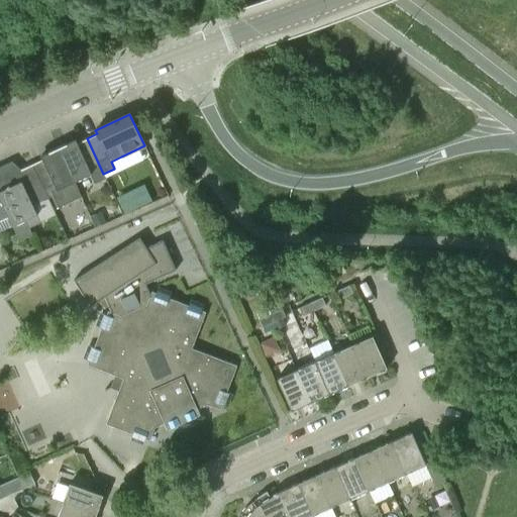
[(91,174),(88,168),(98,163),(87,138),(77,143),(75,139),(58,147),(74,182),(91,174)]
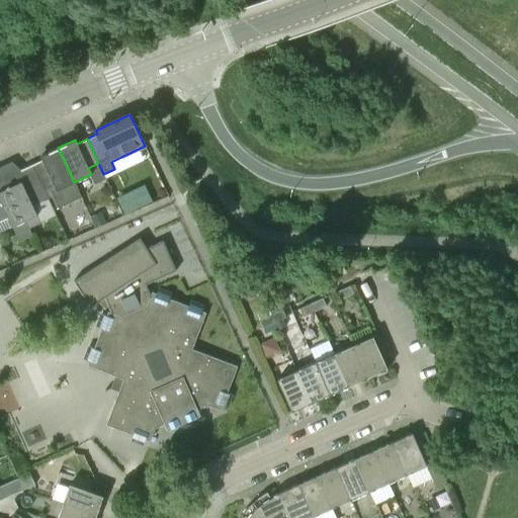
[(81,197),(74,182),(58,148),(40,156),(42,160),(32,165),(44,189),(49,198),(54,209),(81,197)]
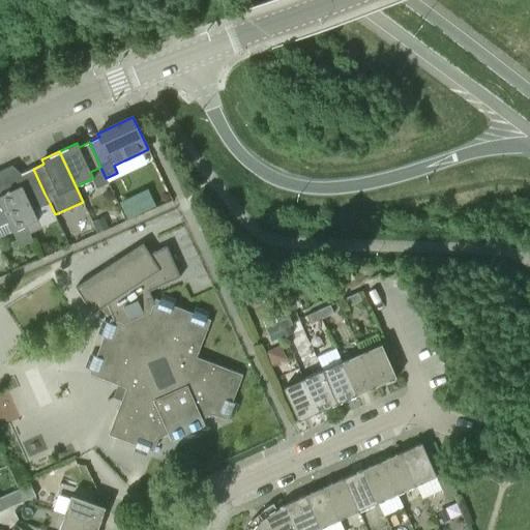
[(33,210),(50,203),(45,194),(33,169),(16,177),(20,186),(9,192),(29,234),(41,228),(33,210)]
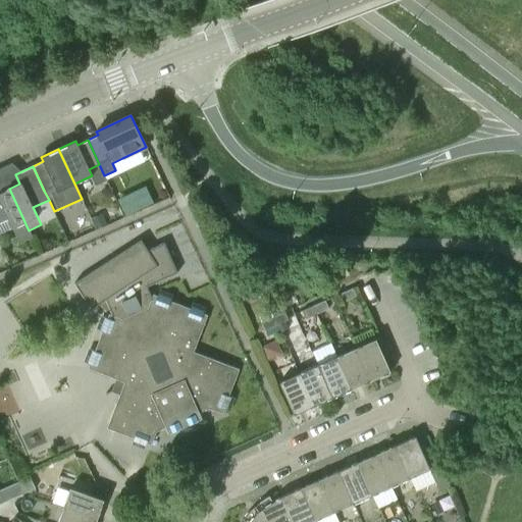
[(33,238),(29,230),(9,189),(0,193),(0,222),(7,219),(19,244),(33,238)]
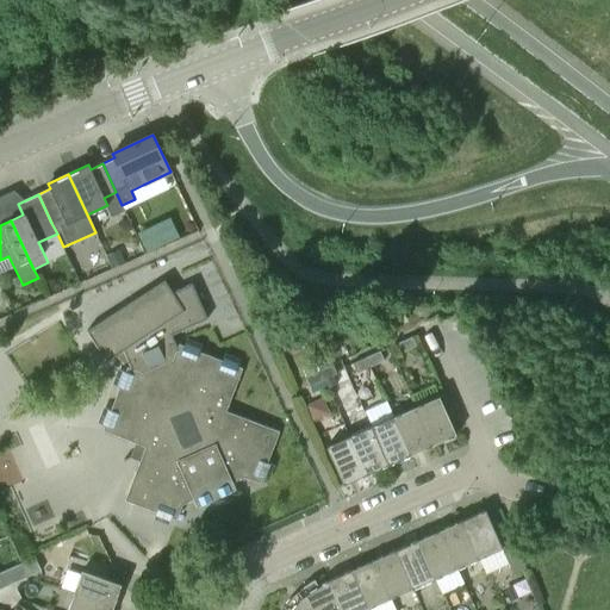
[(178,240),(172,225),(159,230),(165,244),(178,240)]
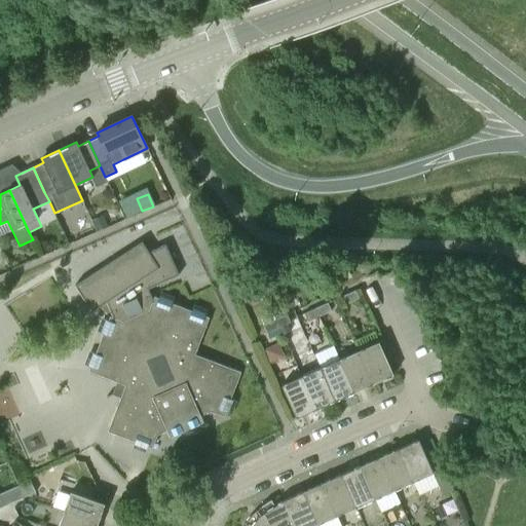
[(103,215),(91,220),(97,231),(108,226),(103,215)]
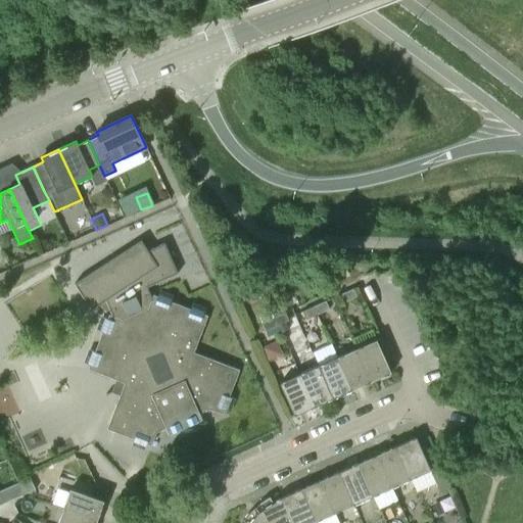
[(106,300),(113,316),(109,315),(88,369),(125,383),(107,428),(151,445),(156,432),(165,428),(169,434),(202,420),(199,414),(209,409),(223,414),(239,370),(194,352),(207,316),(153,295),(152,297),(148,287),(179,273),(165,243),(148,250),(142,240),(75,283),(91,310),(106,300)]
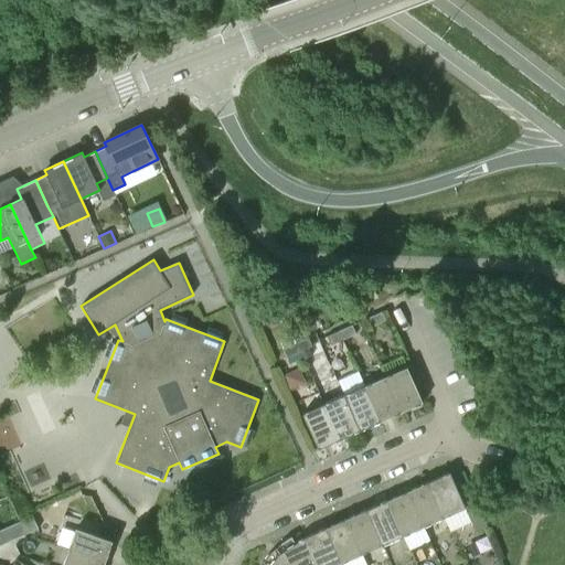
[(382,311),(369,317),(372,327),(385,320),(382,311)]
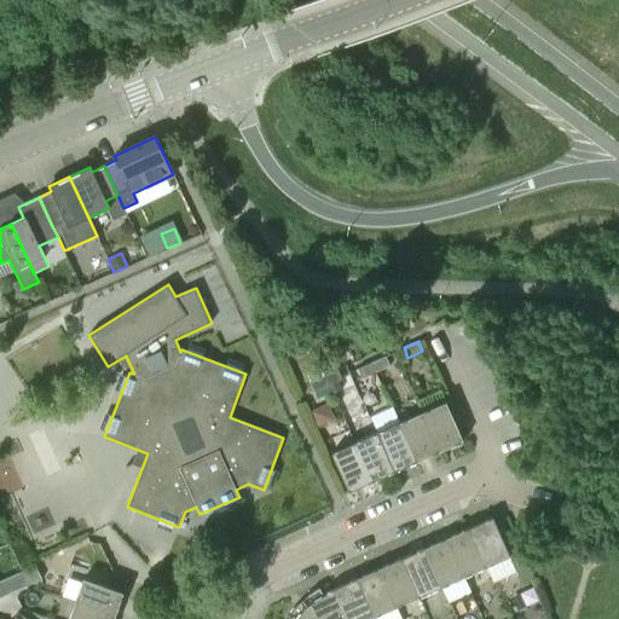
[(371,362),(376,371),(389,365),(386,356),(371,362)]
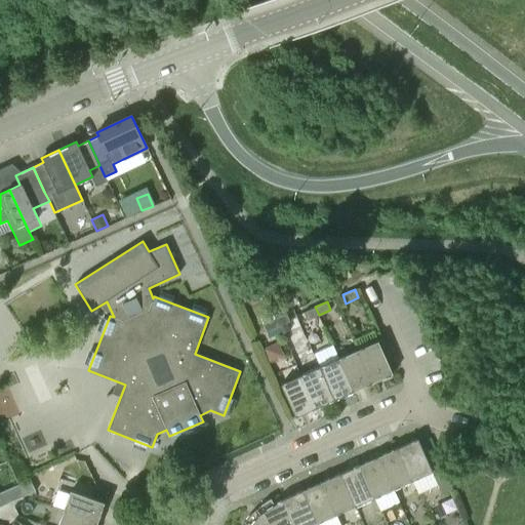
[(319,315),(315,307),(304,312),(307,321),(319,315)]
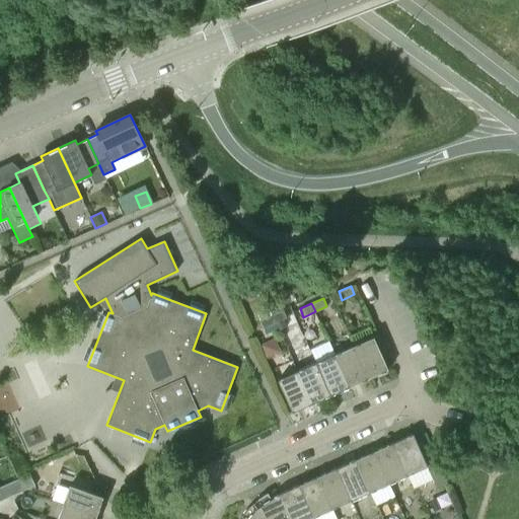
[(260,320),(271,314),(269,309),(269,308),(256,313),(260,320)]
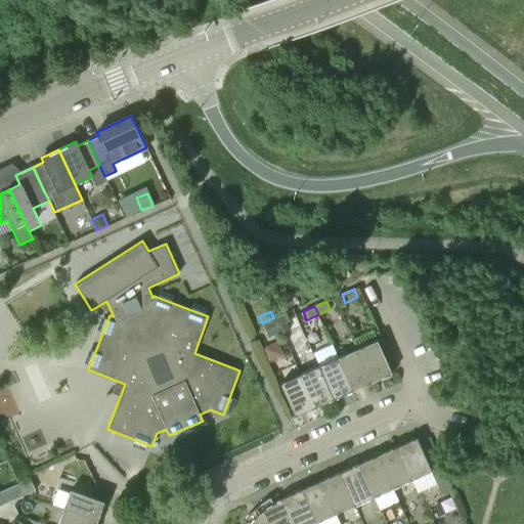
[(273,317),(277,326),(290,321),(286,312),(273,317)]
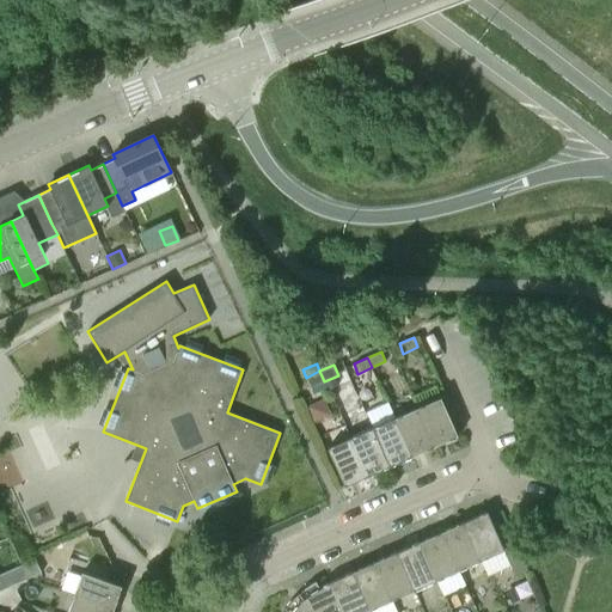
[(324,381),(319,371),(306,378),(311,389),(324,381)]
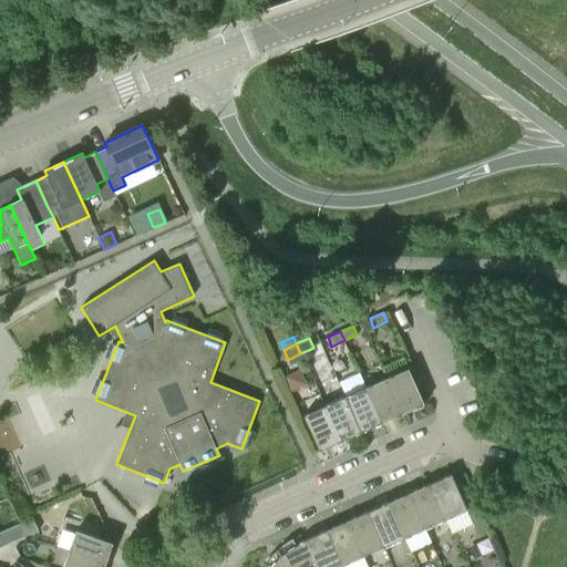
[(312,357),(309,350),(300,353),(303,361),(312,357)]
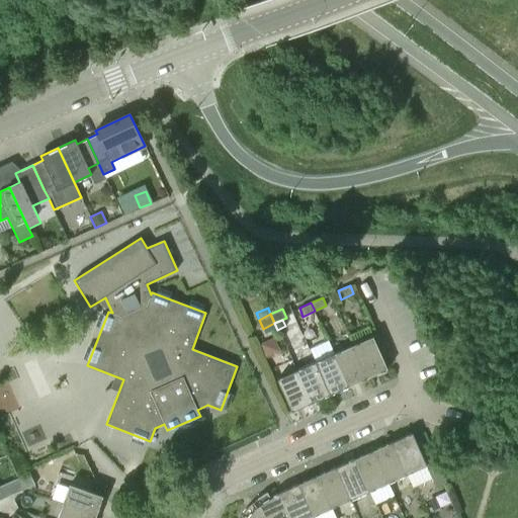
[(354,345),(368,377),(387,369),(373,336),(354,345)]
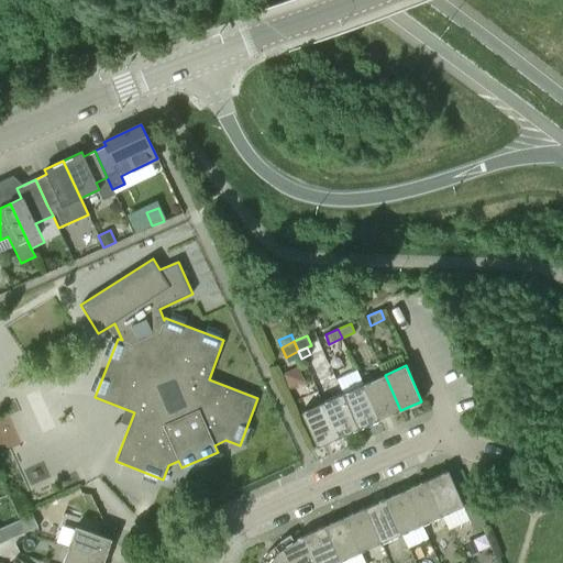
[(305,382),(298,366),(283,373),(289,388),(305,382)]
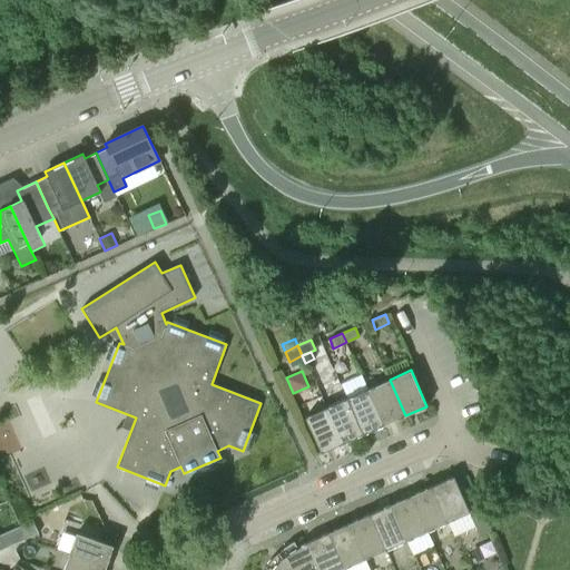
[(384,424),(405,415),(390,380),(369,389),(384,424)]
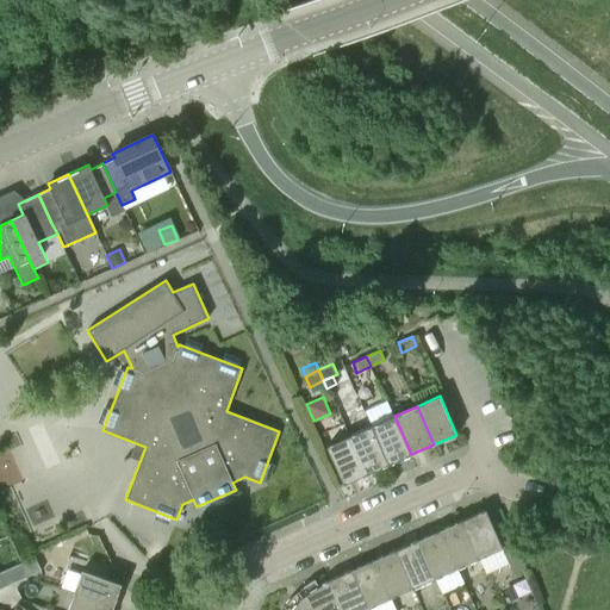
[(388,465),(411,454),(394,416),(372,427),(388,465)]
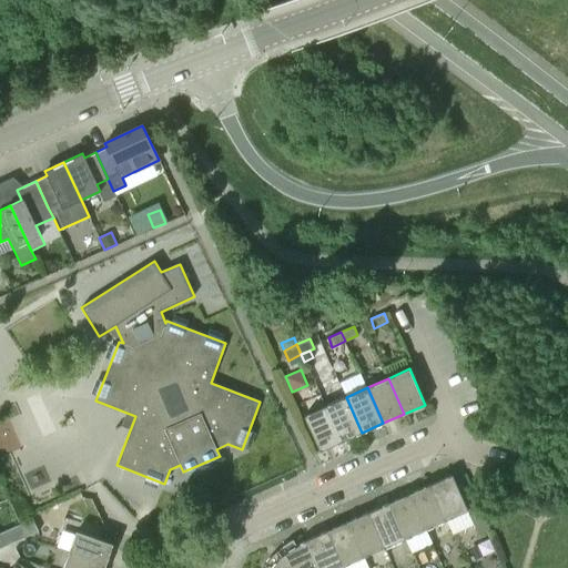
[(342,442),(362,433),(346,397),(325,406),(342,442)]
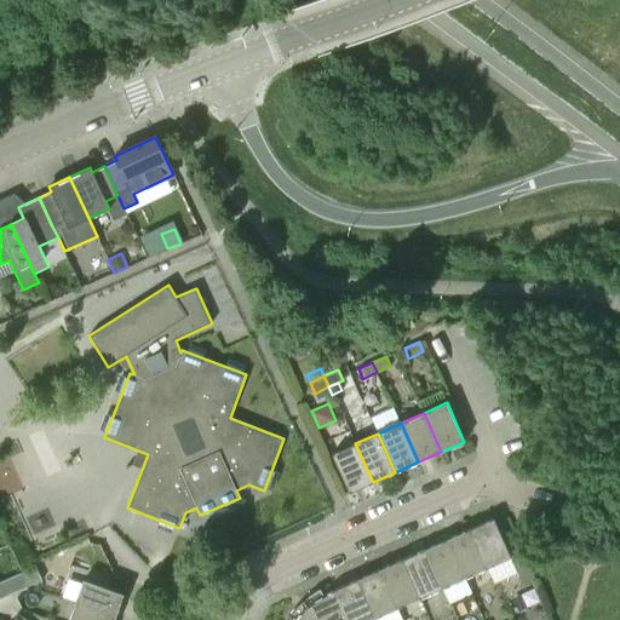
[(349,493),(373,482),(355,443),(332,454),(349,493)]
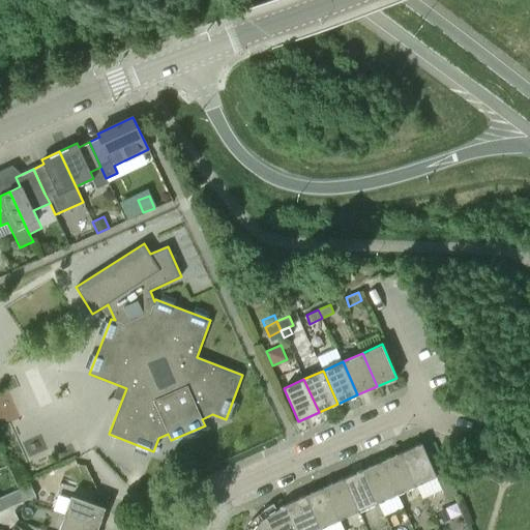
[(402,452),(416,486),(437,476),(421,443),(402,452)]
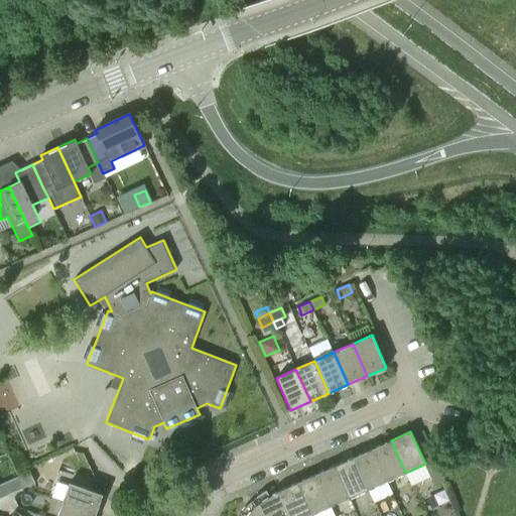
[(387,481),(405,473),(391,440),(372,448),(387,481)]
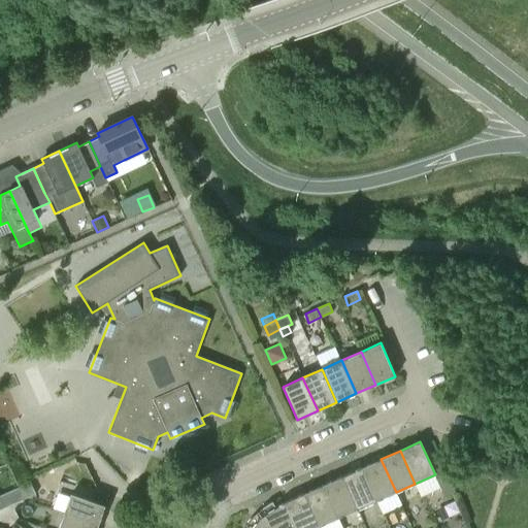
[(376,500),(396,492),(381,459),(362,467),(376,500)]
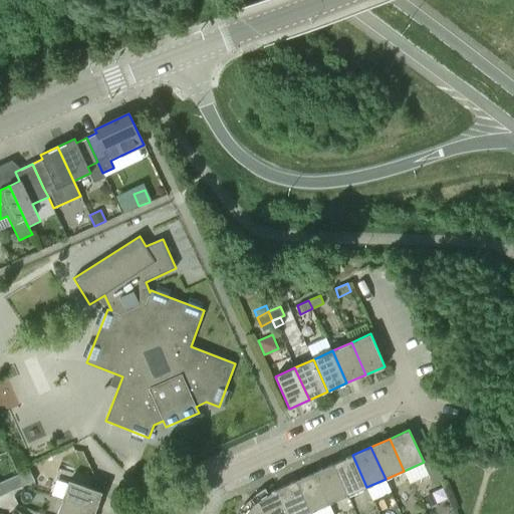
[(347,495),(366,487),(352,455),(333,464),(347,495)]
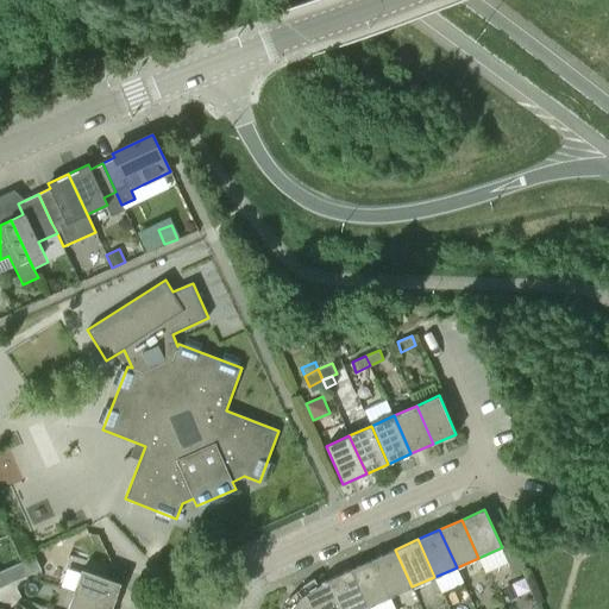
[(390,597),(412,586),(395,550),(372,559),(390,597)]
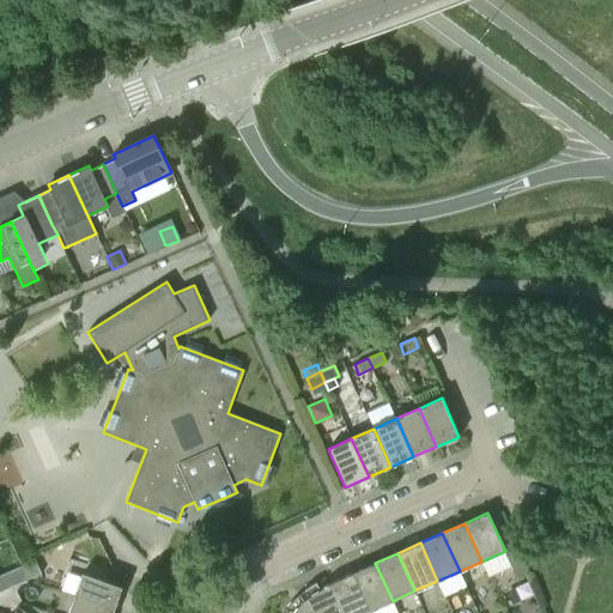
[(25,563),(31,577),(41,574),(35,559),(25,563)]
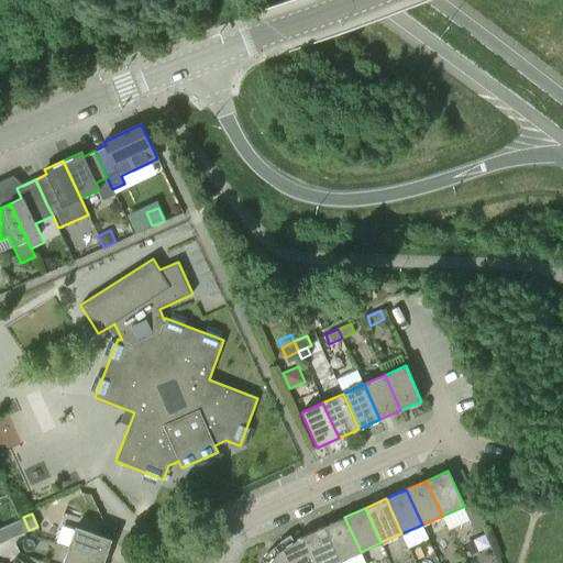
[(21,534),(29,530),(23,517),(14,521),(21,534)]
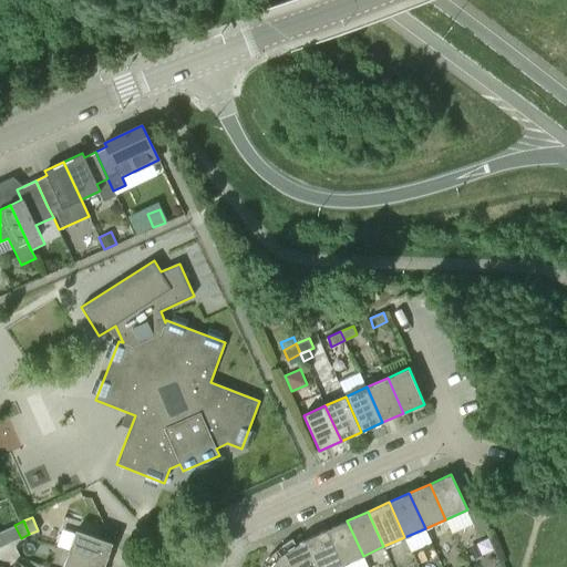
[(342,565),(363,556),(347,521),(327,529),(342,565)]
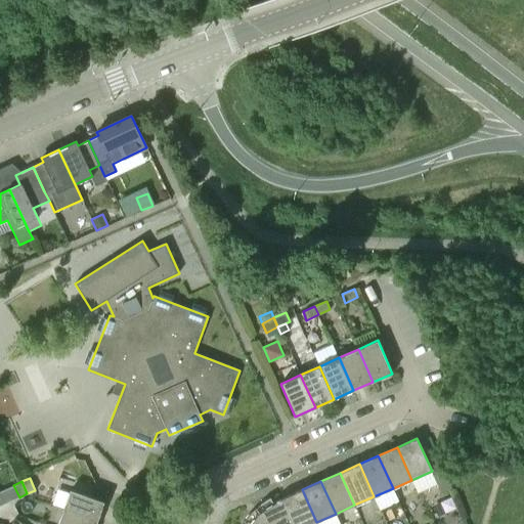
[(11,500),(19,497),(13,485),(6,488),(11,500)]
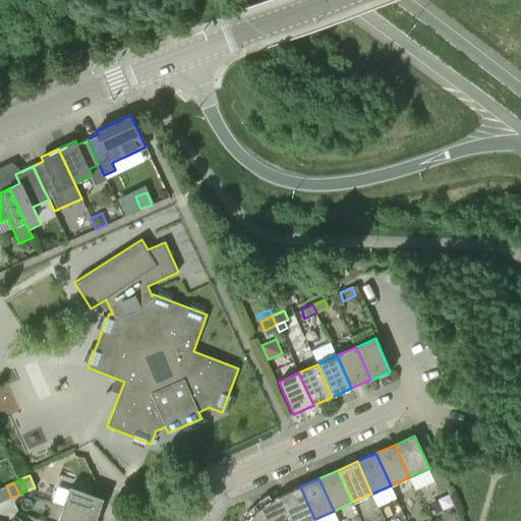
[(0,493),(3,502),(11,498),(6,485),(0,487),(0,493)]
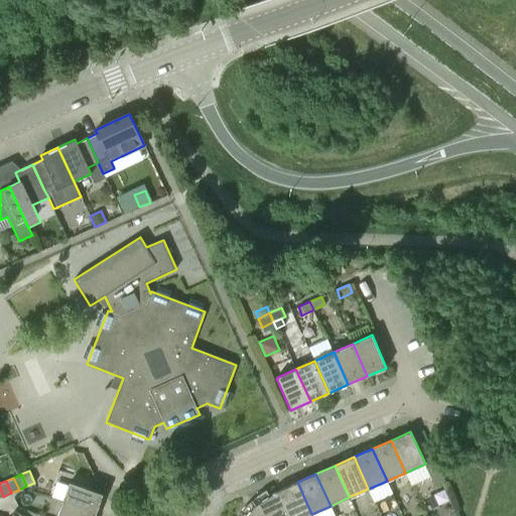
[(62,502),(96,514),(103,494),(69,482),(62,502)]
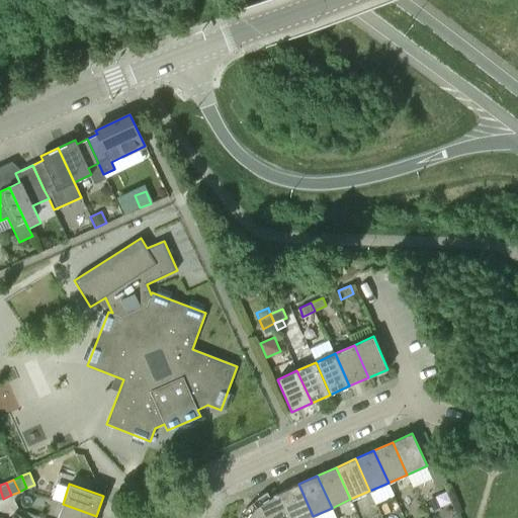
[(309,517),(313,516),(298,484),(279,493),(290,517),(309,517)]
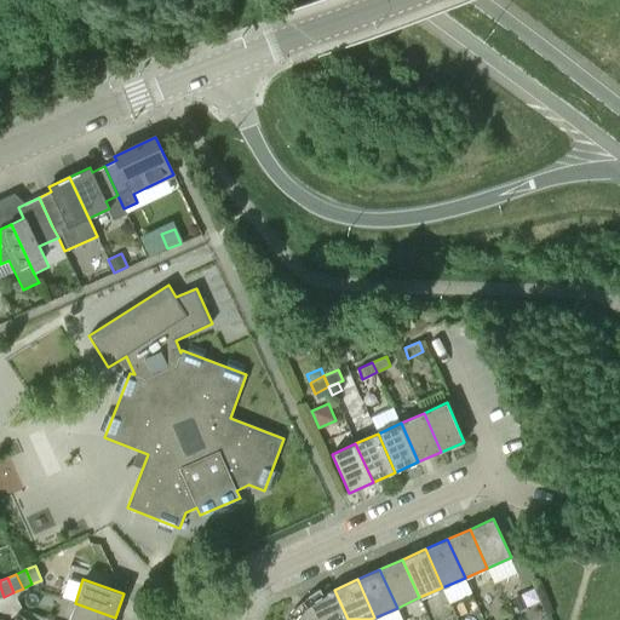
[(348,619),(334,590),(325,596),(320,589),(308,596),(313,603),(308,607),(319,619),(348,619)]
